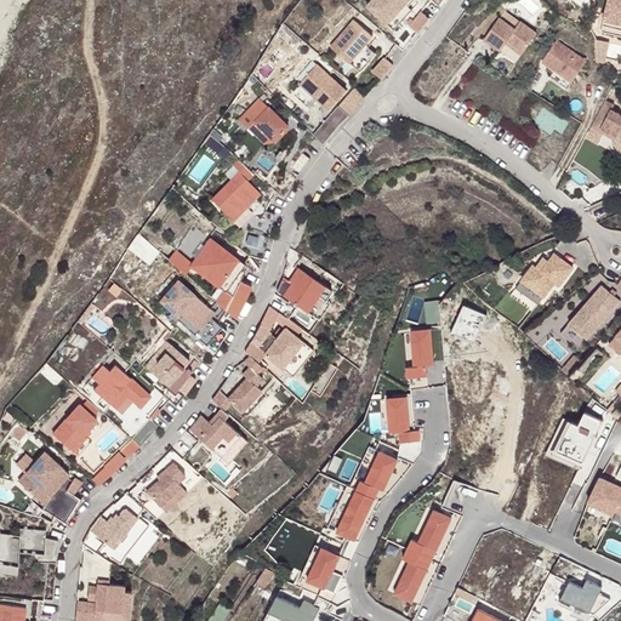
[(375,0),(370,6),(389,24),(408,5),(411,0),(375,0)]
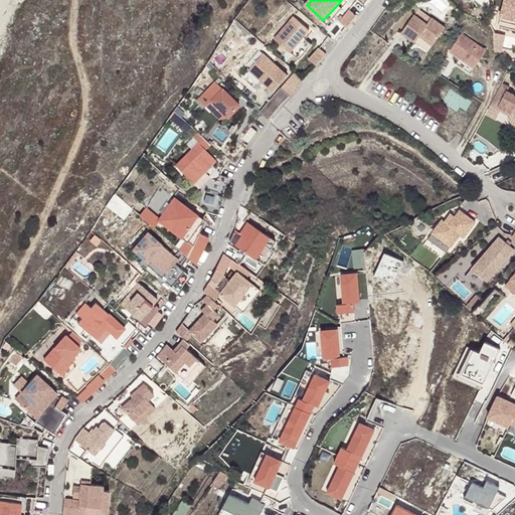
[(514,0),(502,0),(499,14),(514,18),(514,0)]
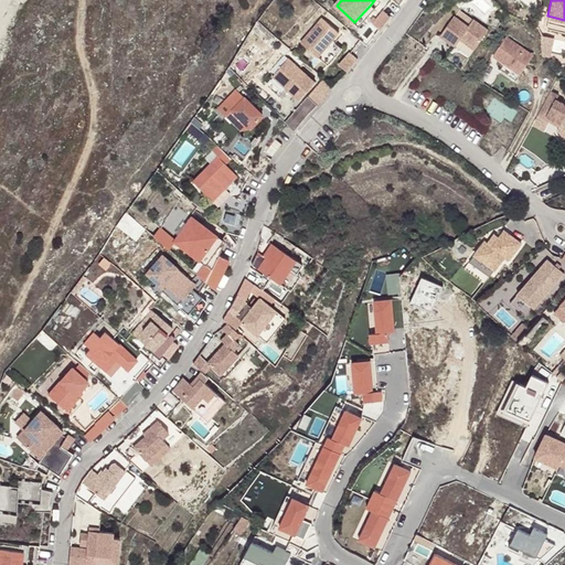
[(462,36),(477,46),(489,30),(475,19),(469,27),(455,16),(441,35),(456,45),(461,39),(462,36)]
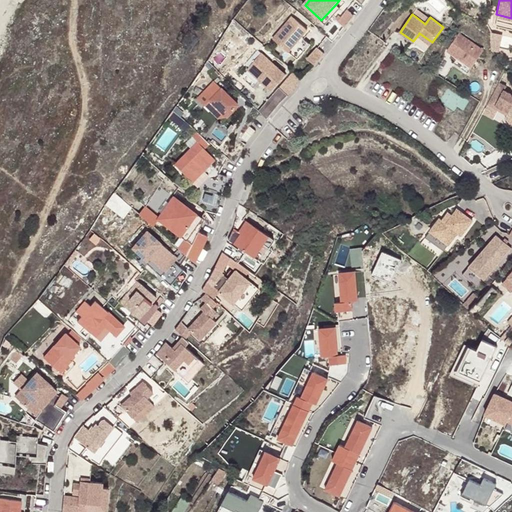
[(511,18),(496,14),(493,25),(511,29),(511,18)]
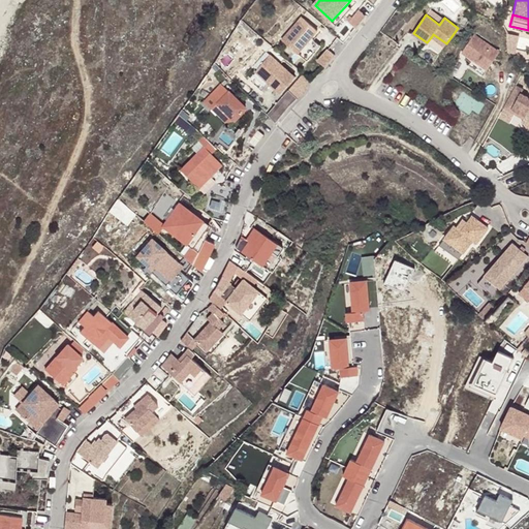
[(304,17),(284,39),(300,54),(313,37),(319,30),(304,17)]
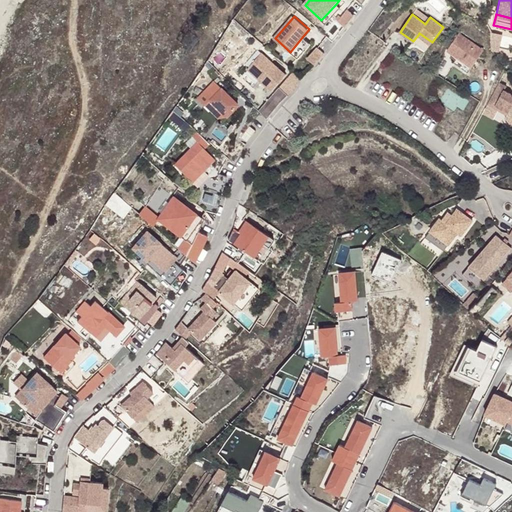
[(419,33),(418,35),(431,44),(432,42),(419,33)]
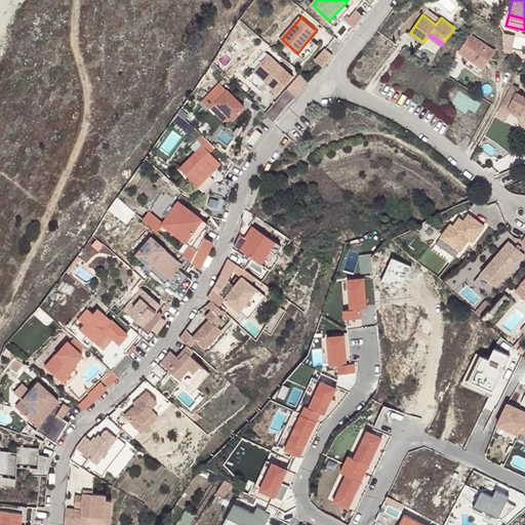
[(471,35),(458,52),(468,59),(482,69),(494,51),(471,35)]
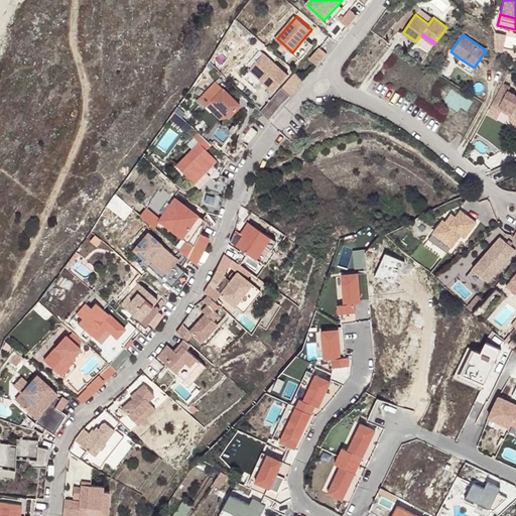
[(305,36),(292,52),(301,60),(314,44),(305,36)]
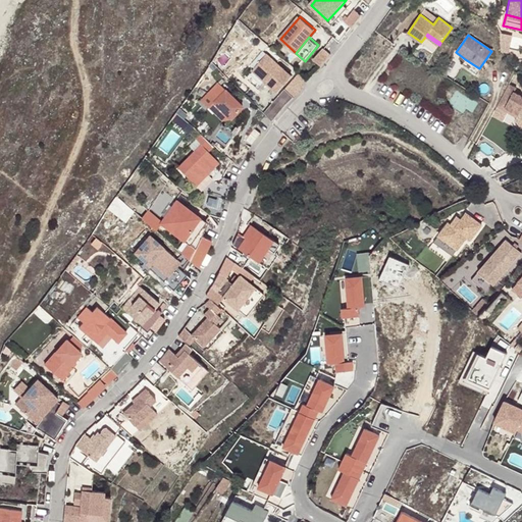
[(316,62),(322,66),(331,54),(326,50),(316,62)]
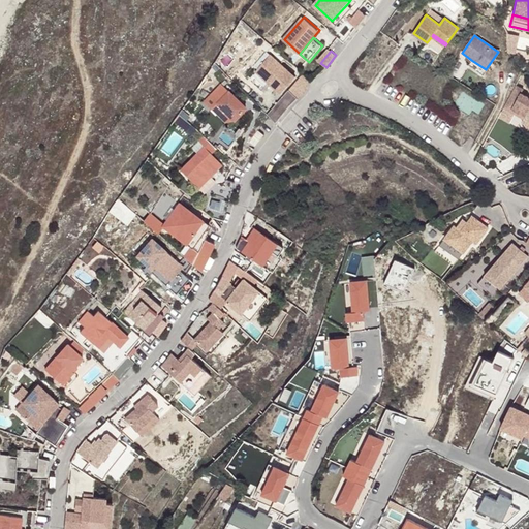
[(272,55),(260,68),(273,79),(272,81),(284,92),(298,76),(272,55)]
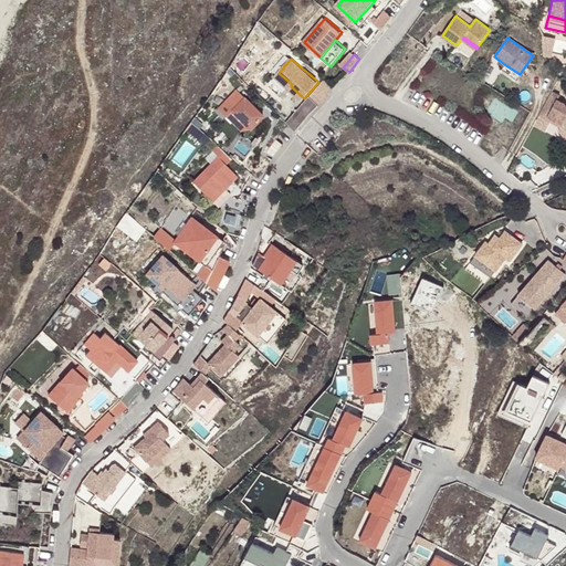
[(520,74),(504,64),(500,70),(515,81),(520,74)]
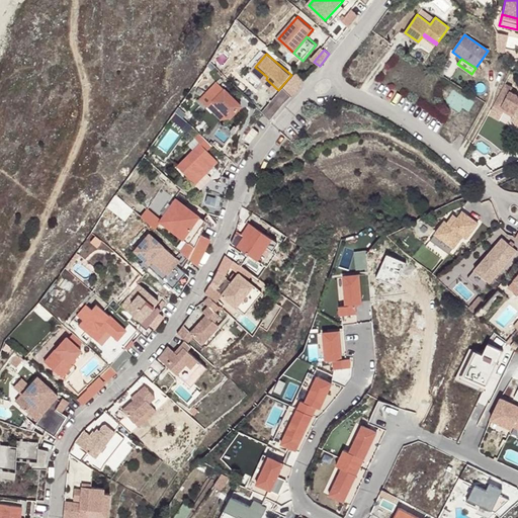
[(255,67),(254,68),(266,79),(267,77),(255,67)]
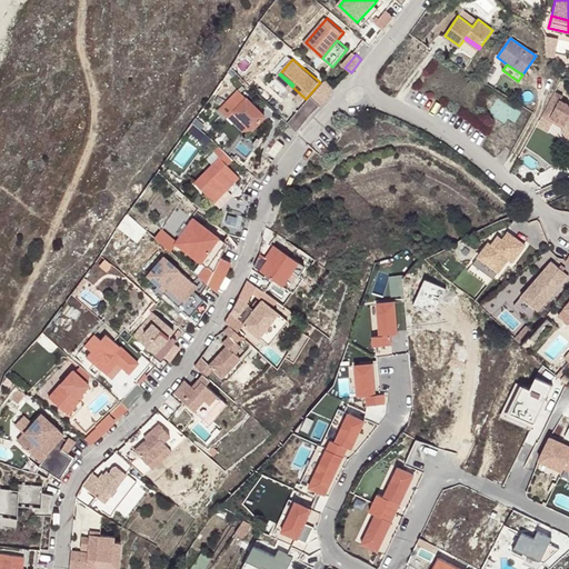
[(330,80),(311,98),(320,107),(327,101),(329,100),(331,98),(331,96),(332,92),(333,90),(336,86),(330,80)]
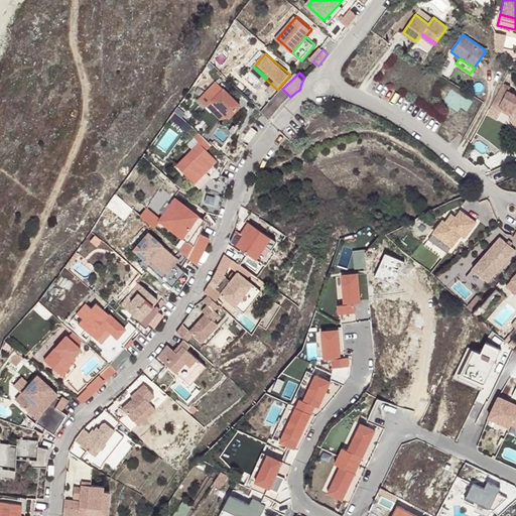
[(505,84),(492,106),(512,117),(515,109),(515,96),(509,92),(512,88),(505,84)]
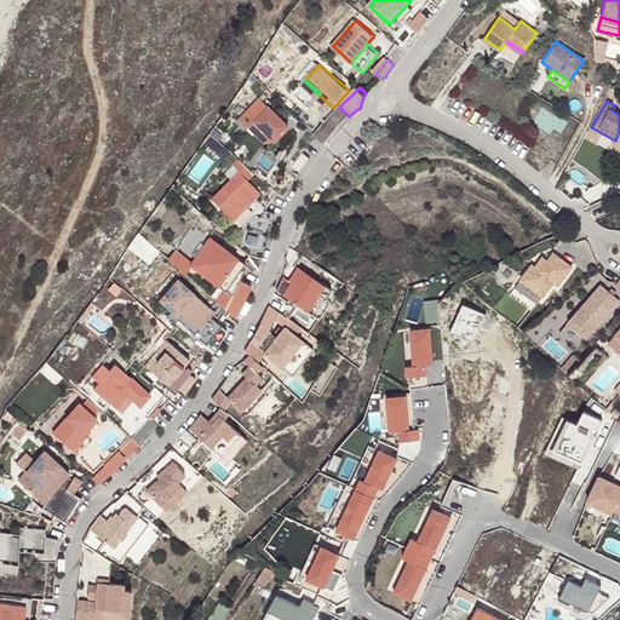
[(265,102),(251,116),(271,137),(286,124),(265,102)]
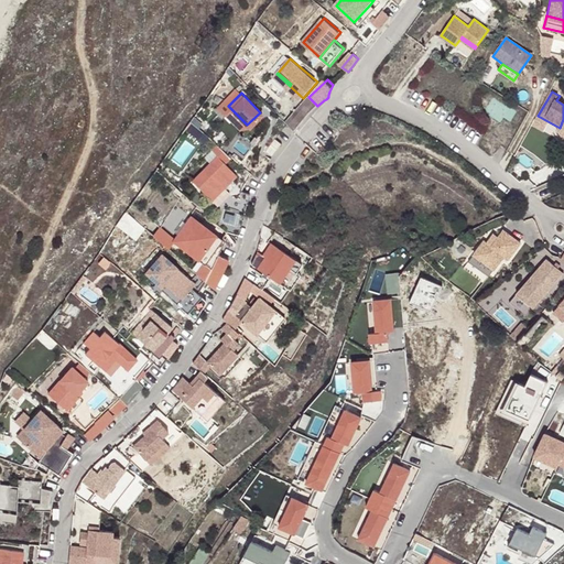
[(308,97),(285,121),(294,130),(302,120),(317,106),(308,97)]
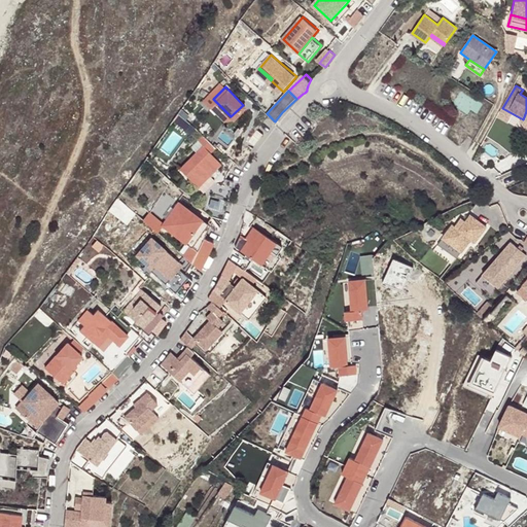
[(180,111),(175,117),(185,127),(190,120),(180,111)]
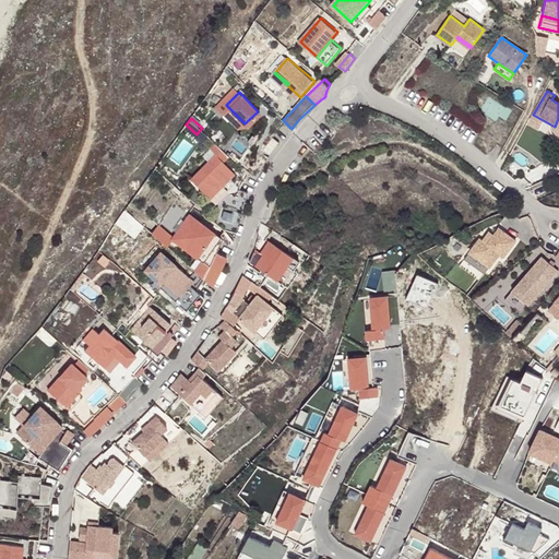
[(275,135),(264,146),(271,152),(282,141),(275,135)]
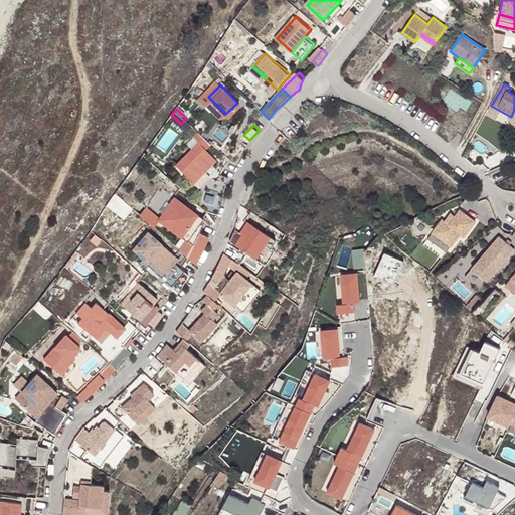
[(192,147),(176,163),(193,180),(216,157),(205,147),(211,141),(199,130),(194,136),(198,140),(192,147)]
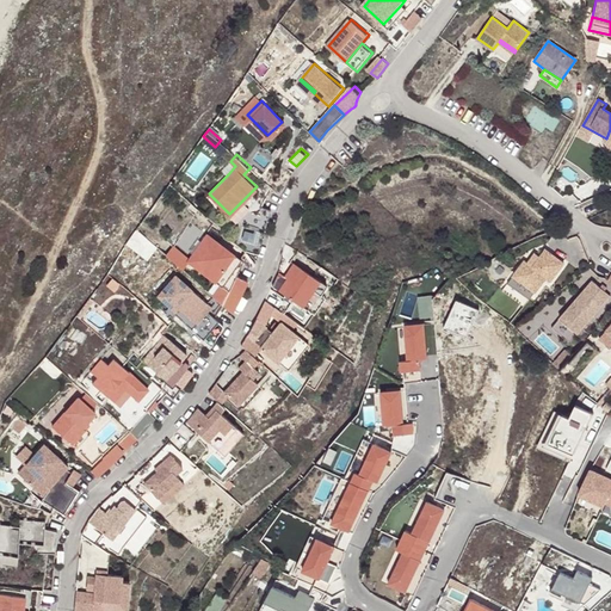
[(223,168),(228,174),(235,166),(230,161),(223,168)]
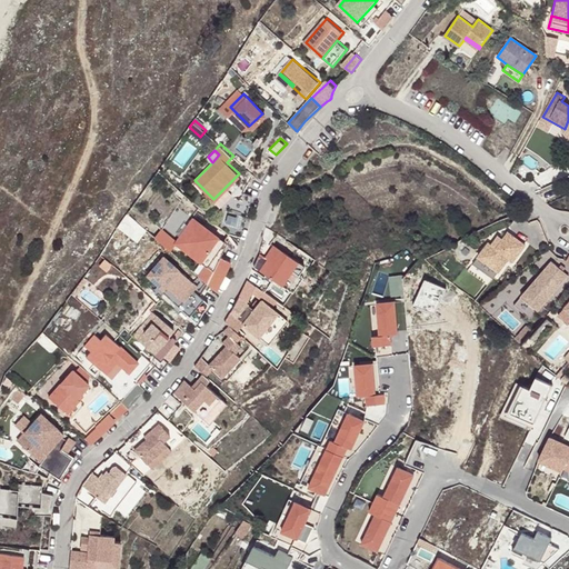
[(238,210),(247,212),(251,195),(242,192),(238,210)]
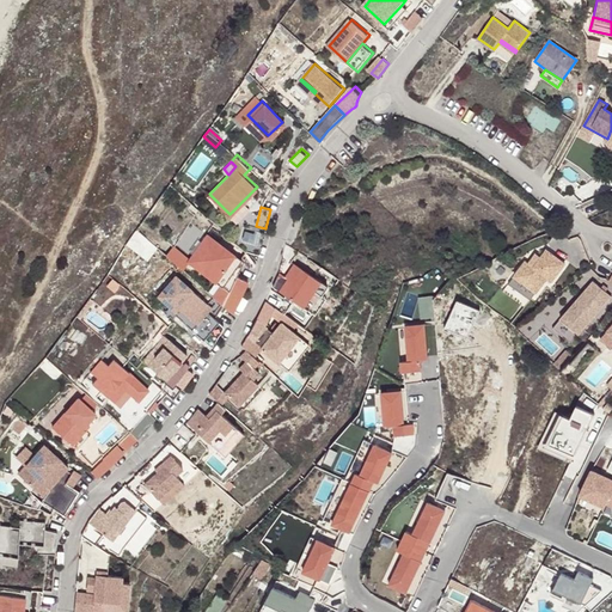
[(207,231),(188,257),(189,258),(215,277),(234,252),(207,231)]
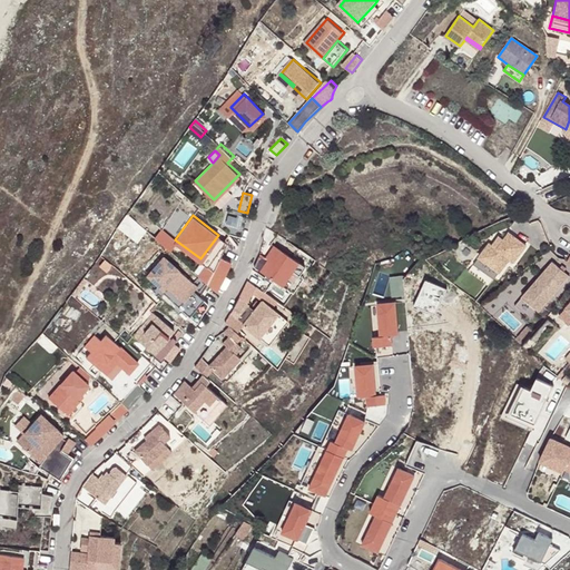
[(175,239),(176,237),(163,227),(156,236),(170,248),(176,241),(175,239)]
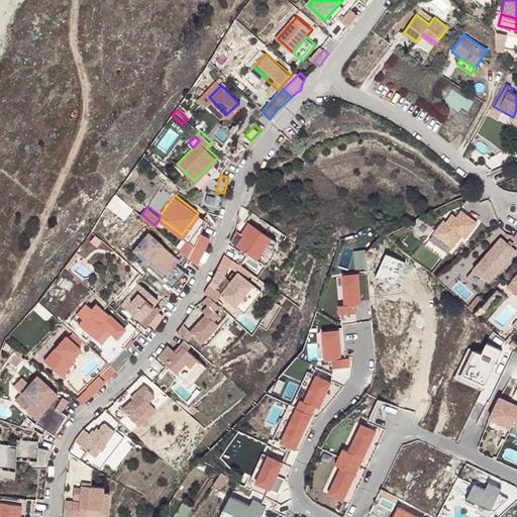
[(444,217),(422,242),(439,256),(461,231),(464,235),(477,221),(461,209),(456,214),(453,211),(446,219),(444,217)]
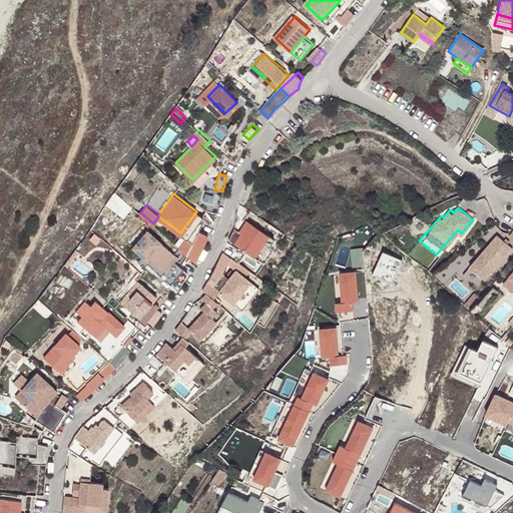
[(196,211),(180,232),(186,237),(202,215),(196,211)]
